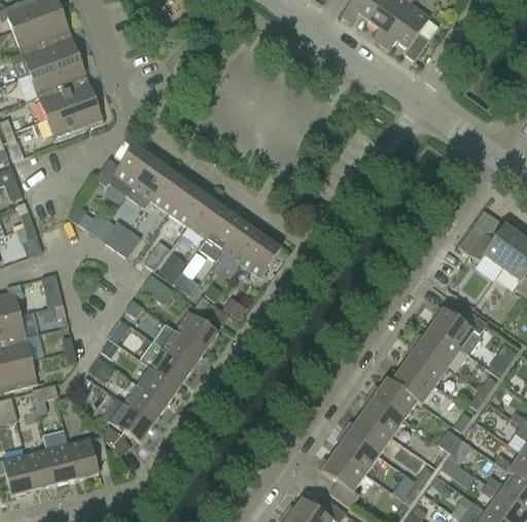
[(12,30),(62,11),(58,0),(22,0),(3,7),(12,30)]
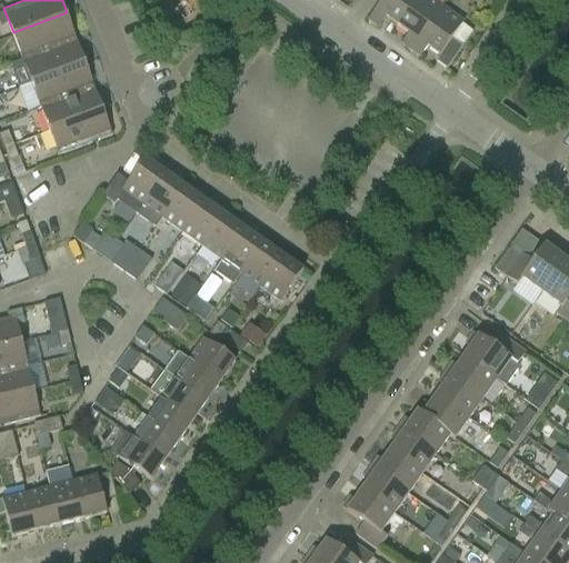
[(386,14),(397,22),(412,0),(380,0),(369,17),(378,23),(386,14)]
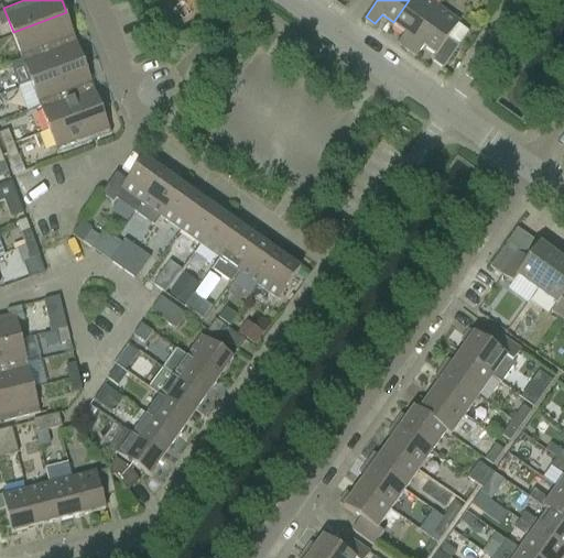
[(398,40),(408,46),(438,2),(435,0),(409,0),(393,22),(405,31),(398,40)]
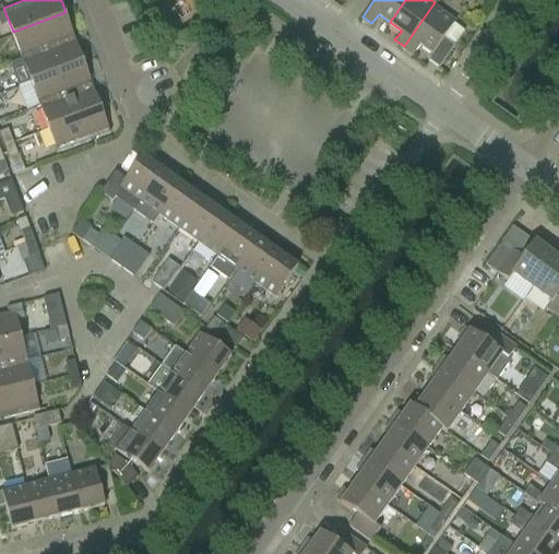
[(455,18),(435,2),(404,46),(413,52),(419,43),(431,51),(427,56),(439,65),(454,42),(443,34),(455,18)]
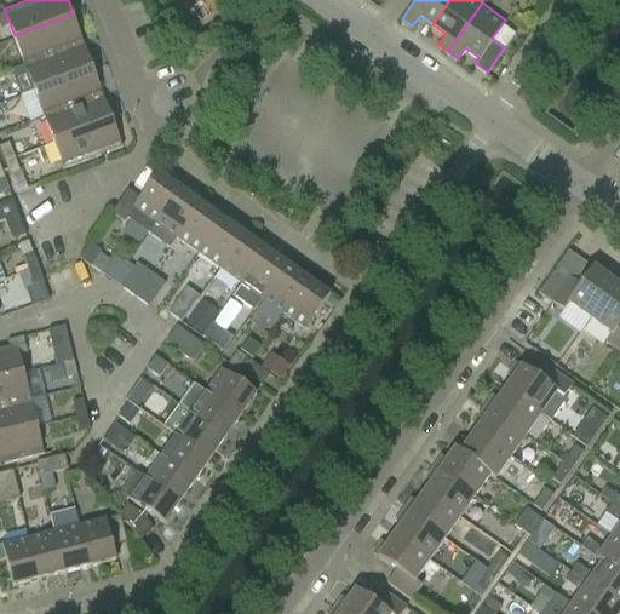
[(24,61),(82,39),(73,13),(15,35),(24,61)]
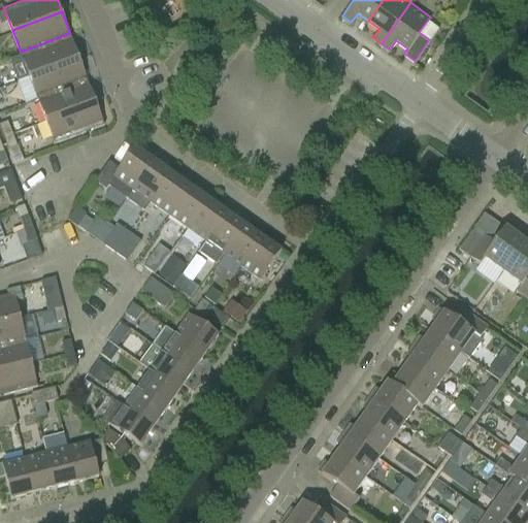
[(29,74),(78,55),(70,33),(21,52),(29,74)]
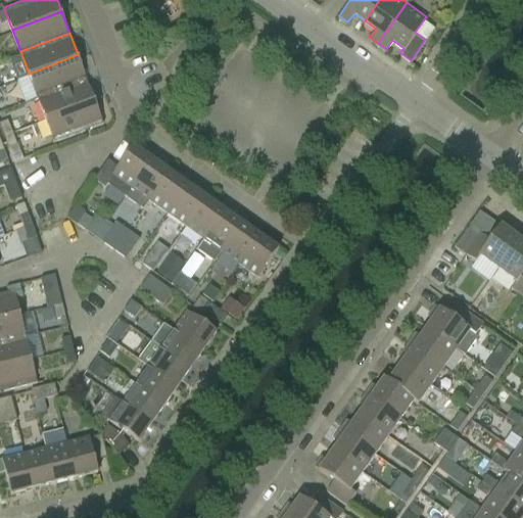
[(78,54),(29,74),(37,95),(86,77),(78,54)]
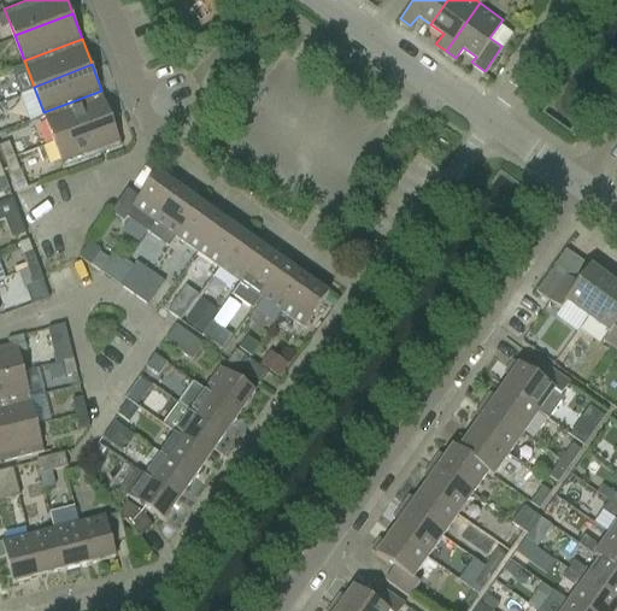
[(101,90),(43,112),(53,137),(111,116),(101,90)]
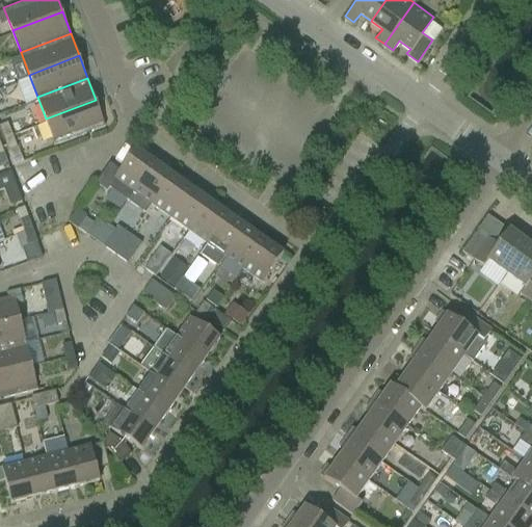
[(96,100),(46,119),(55,142),(105,123),(96,100)]
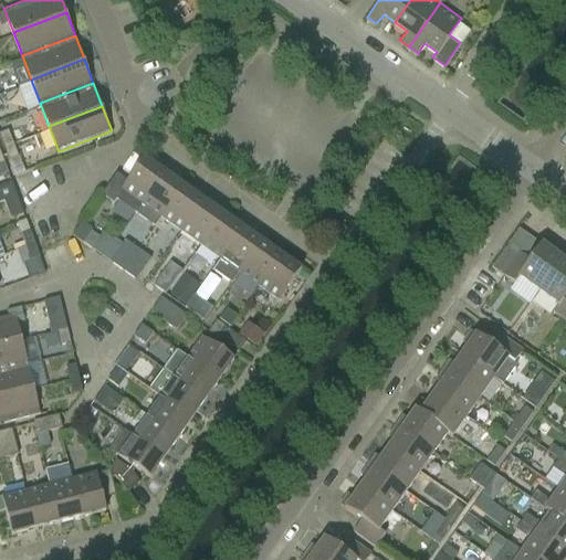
[(0,133),(3,144),(13,140),(8,127),(0,129),(0,133)]
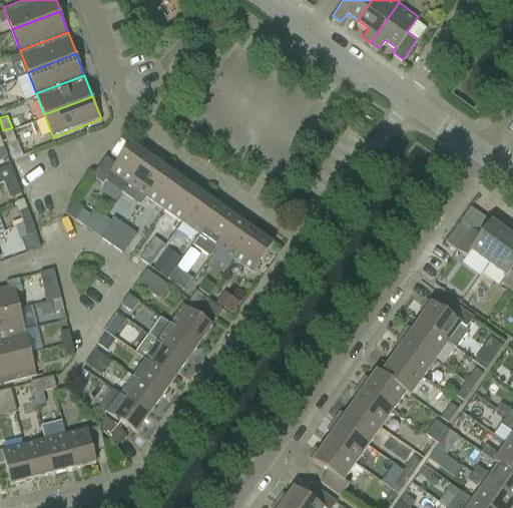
[(12,127),(3,130),(8,141),(16,138),(12,127)]
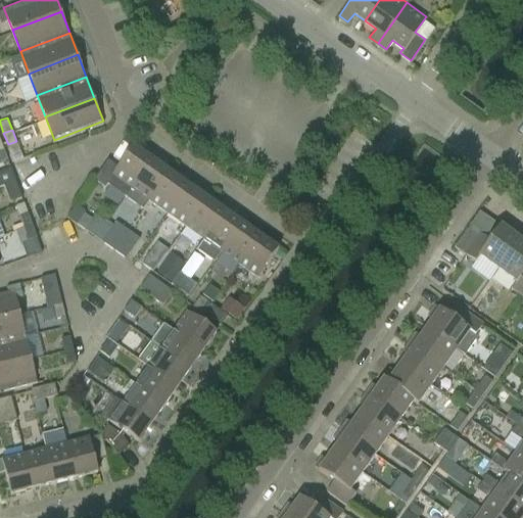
[(117,165),(107,157),(93,178),(104,186),(107,182),(125,194),(152,156),(133,143),(117,165)]
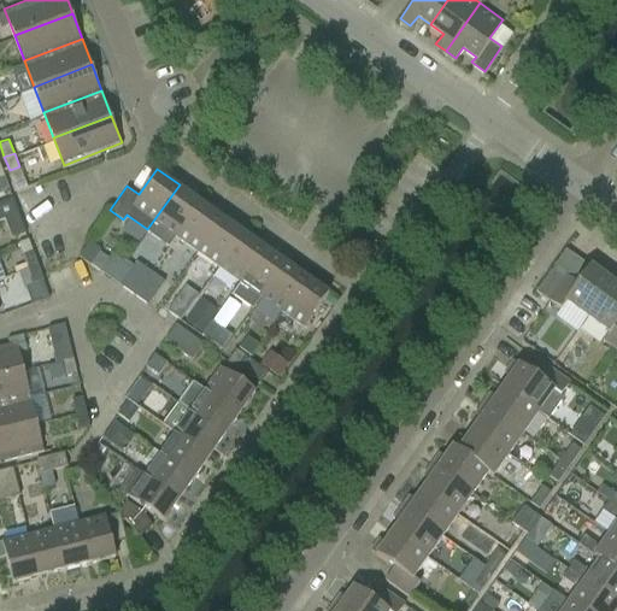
[(168,244),(200,199),(180,184),(147,229),(168,244)]
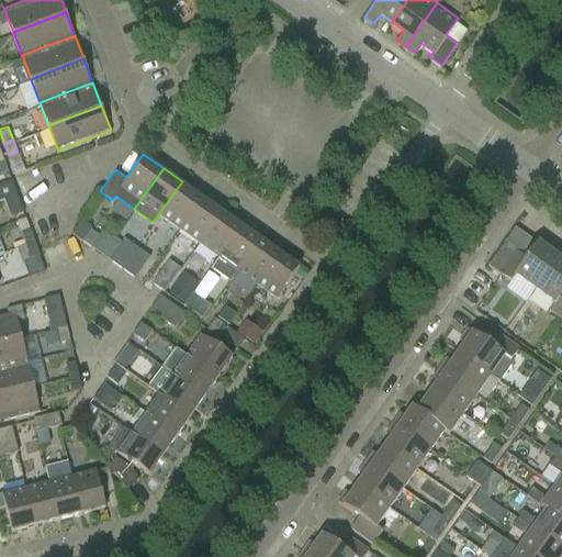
[(0,198),(15,192),(11,179),(0,182),(0,198)]
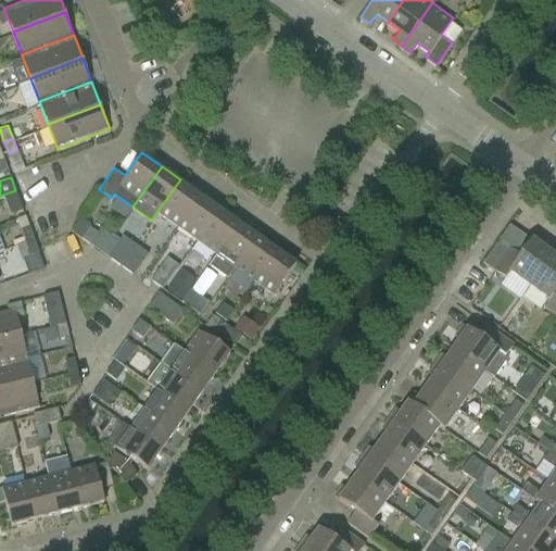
[(178,224),(200,193),(180,179),(151,220),(151,221),(159,210),(178,224)]
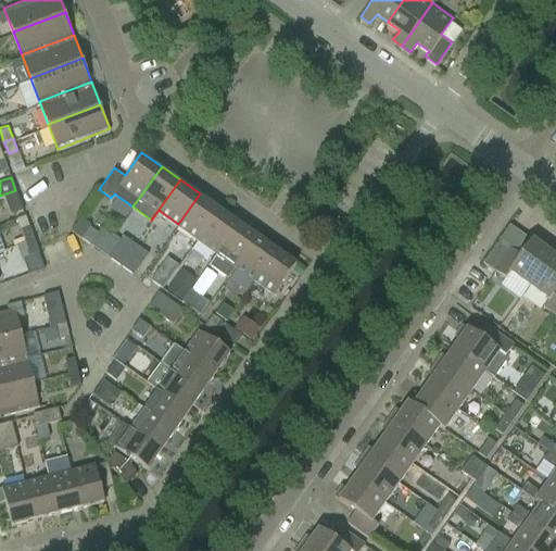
[(15,190),(0,196),(3,196),(10,213),(23,209),(15,190)]
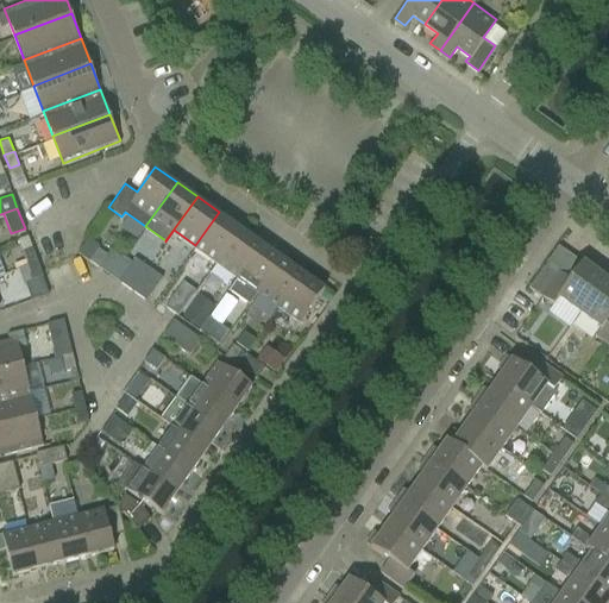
[(215,259),(239,226),(219,212),(195,245),(215,259)]
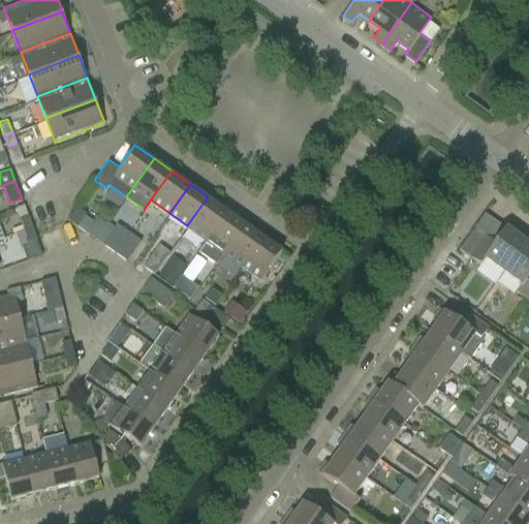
[(206,239),(226,209),(208,196),(187,225),(206,239)]
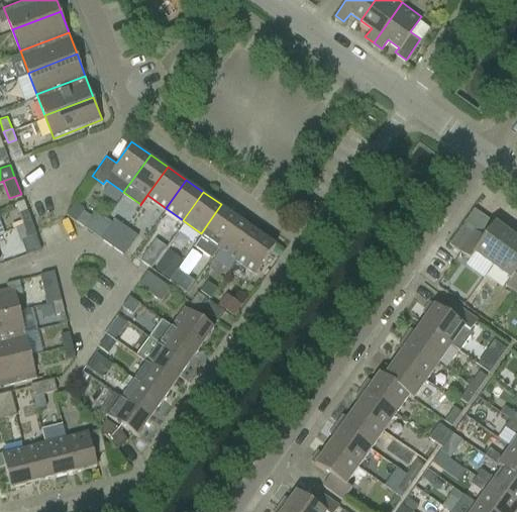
[(218,245),(238,217),(221,204),(201,233),(218,245)]
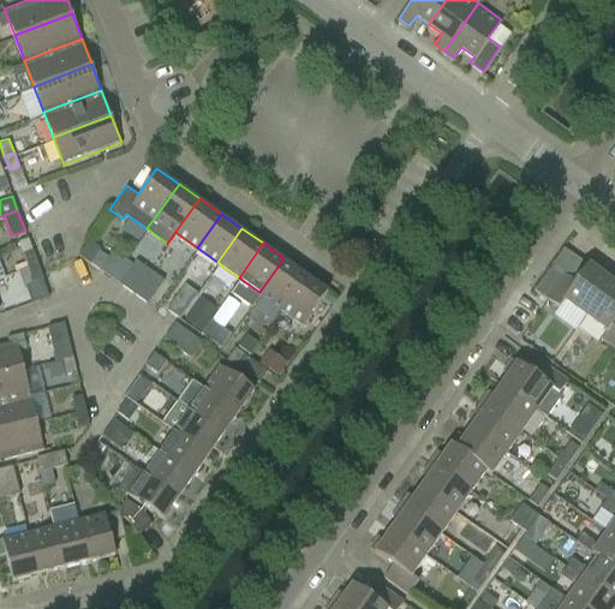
[(28,264),(37,261),(33,246),(23,250),(28,264)]
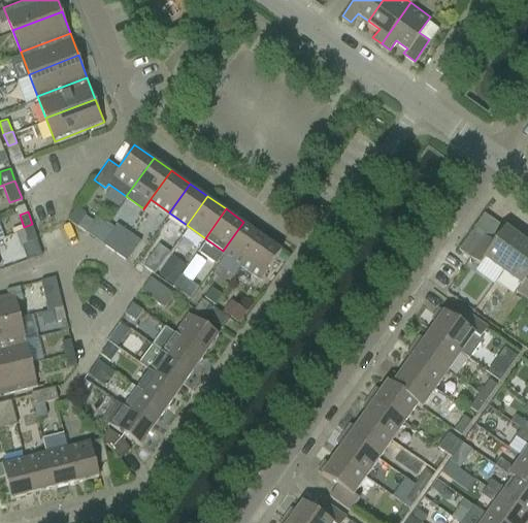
[(85,228),(93,218),(86,213),(77,223),(85,228)]
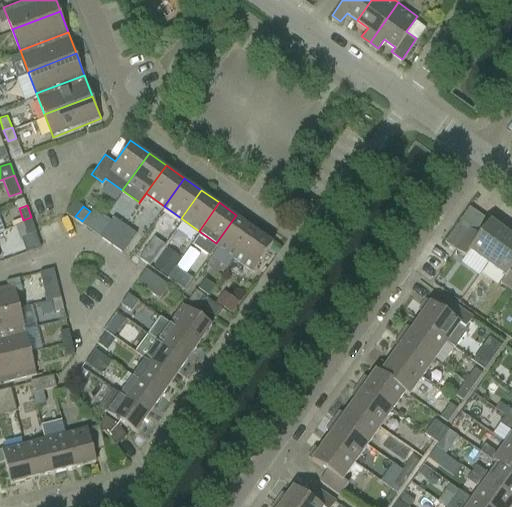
[(111,242),(125,222),(113,214),(100,234),(111,242)]
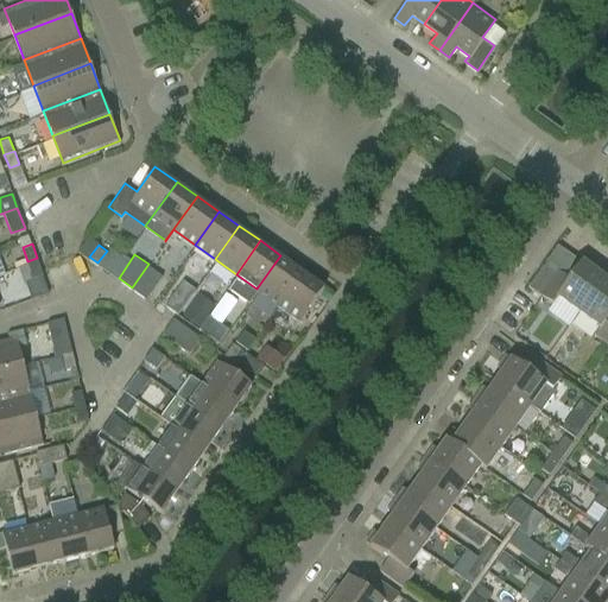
[(278,304),(302,270),(280,255),(257,289),(278,304)]
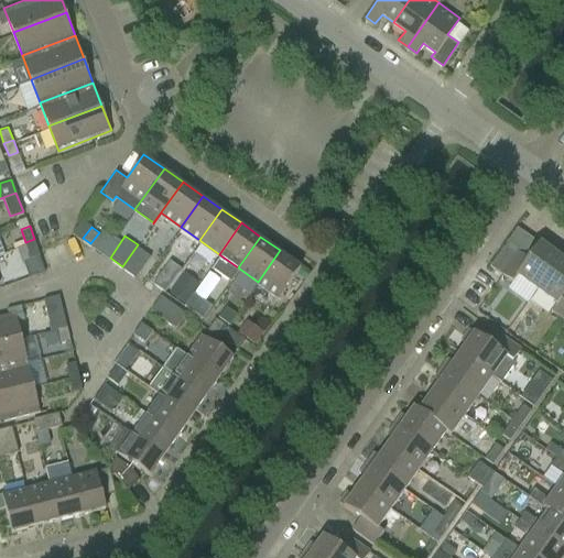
[(34,239),(25,242),(31,255),(40,252),(34,239)]
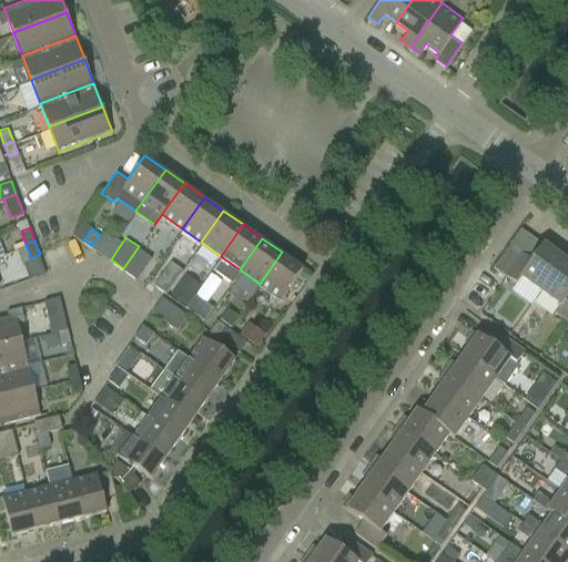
[(543,242),(531,257),(520,249),(504,272),(516,281),(520,274),(540,288),(567,251),(557,244),(554,248),(543,242)]
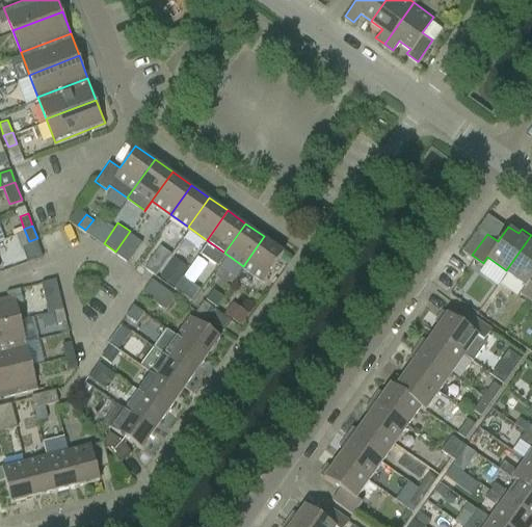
[(130,231),(115,252),(128,260),(141,239),(130,231)]
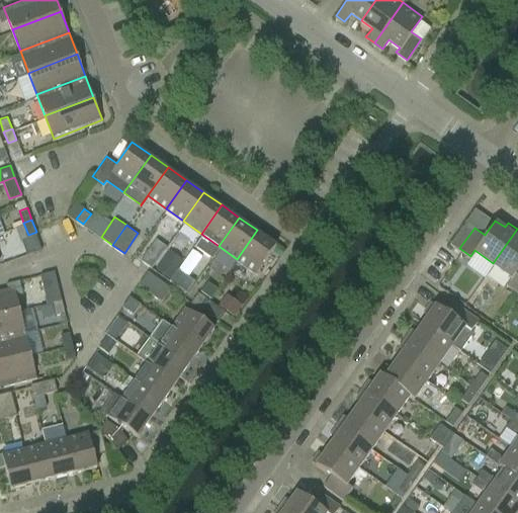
[(517,230),(517,229),(493,263),(511,276),(507,281),(517,289),(517,287),(517,230)]
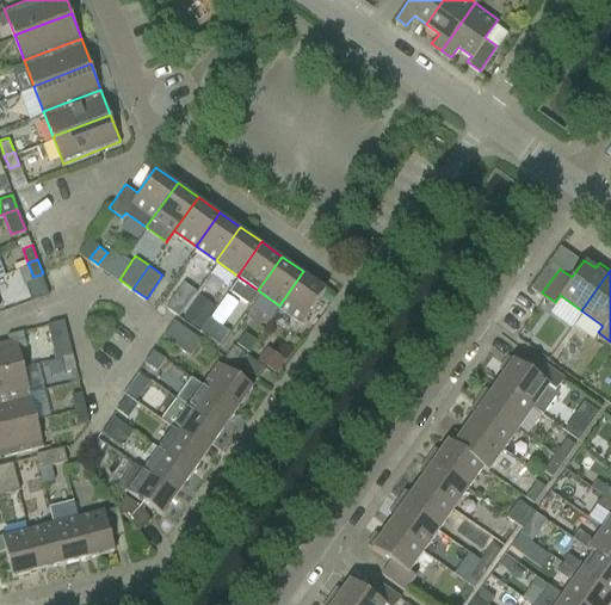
[(303,271),(279,306),(301,321),(325,286),(303,271)]
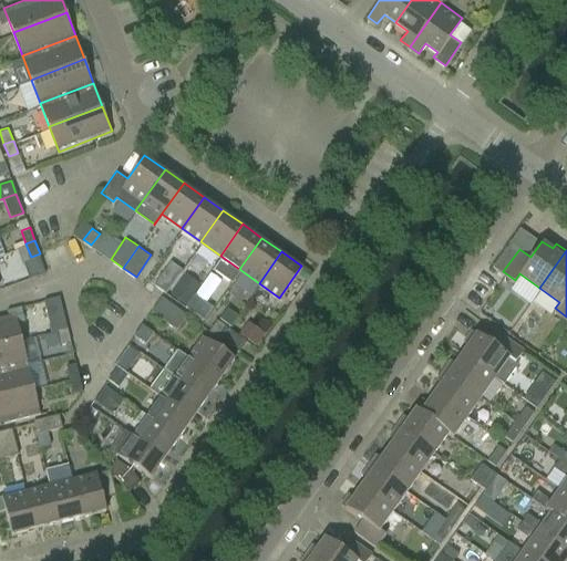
[(165,291),(182,267),(171,259),(154,282),(165,291)]
